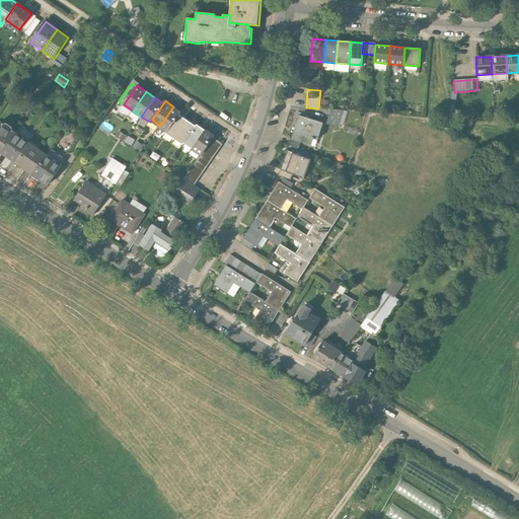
[(181,112),(173,106),(160,126),(168,131),(179,115),(181,112)]
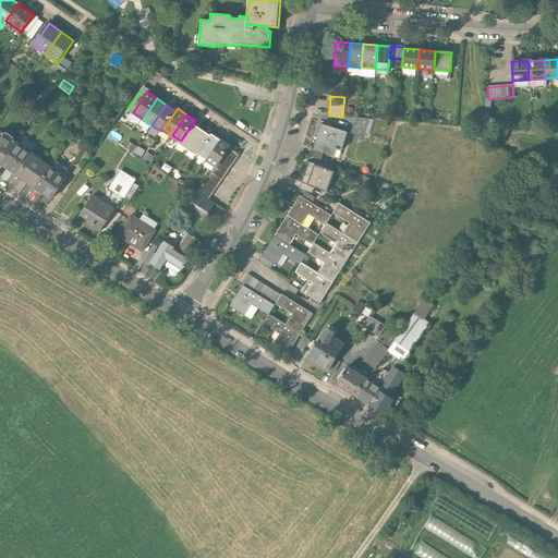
[(363,137),(370,120),(355,118),(351,133),(363,137)]
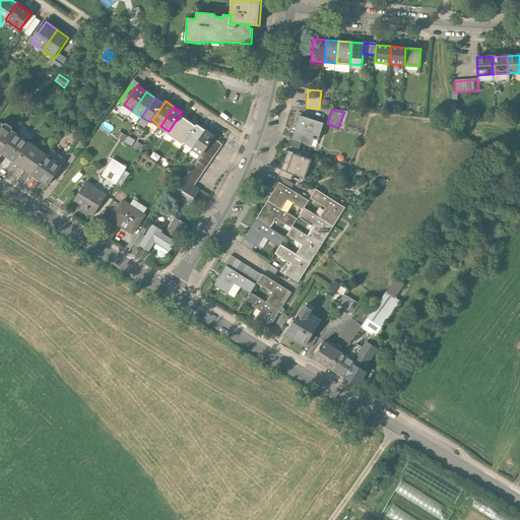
[(167,134),(176,139),(188,121),(180,115),(169,131),(167,134)]
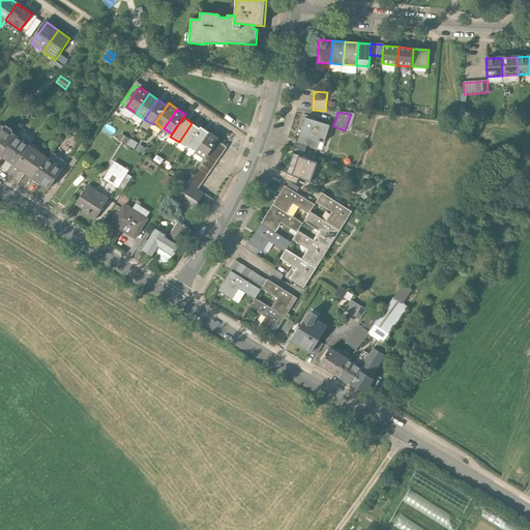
[(303,118),(300,126),(325,135),(328,125),(303,118)]
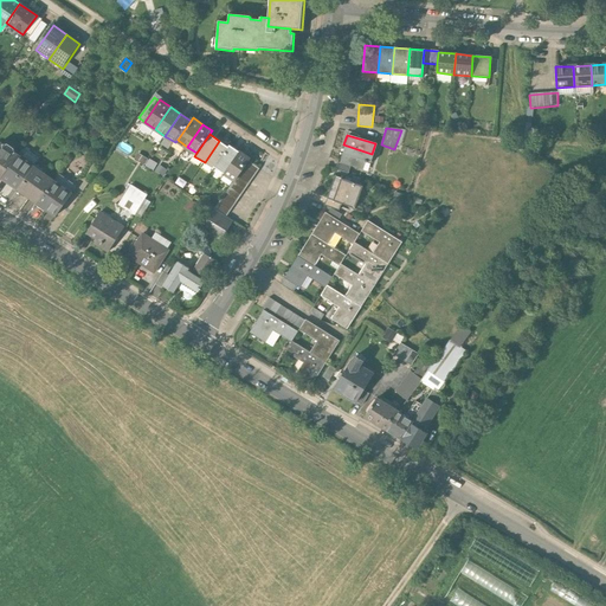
[(229,147),(219,141),(205,162),(214,169),(216,167),(229,147)]
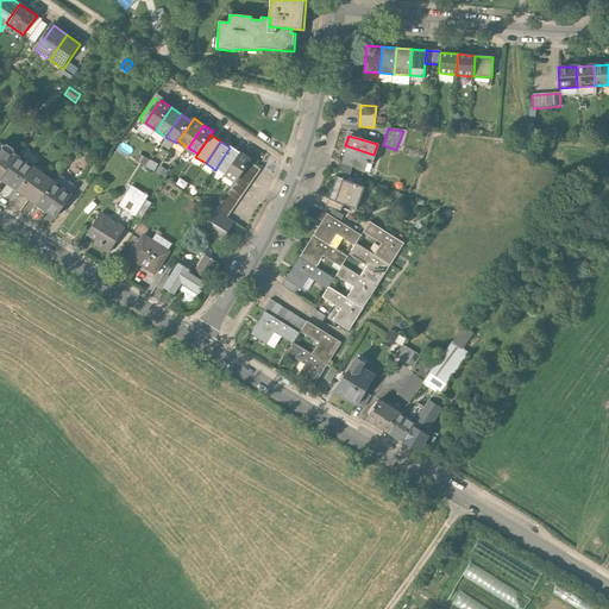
[(0,181),(1,183),(4,180),(19,158),(1,145),(0,148),(0,181)]
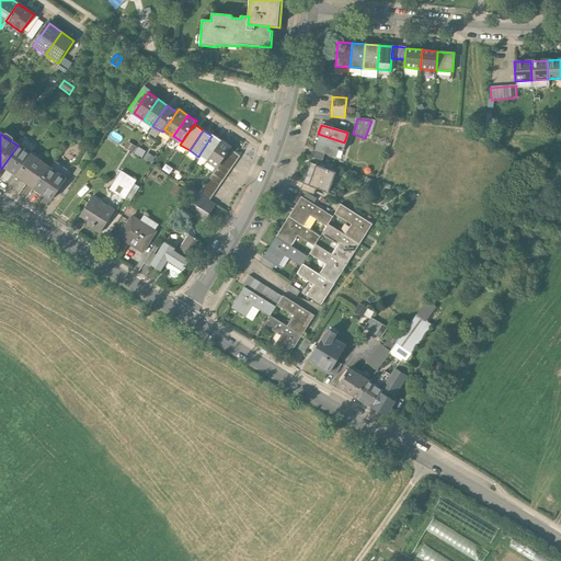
[(199,155),(209,161),(224,140),(214,134),(212,136),(199,155)]
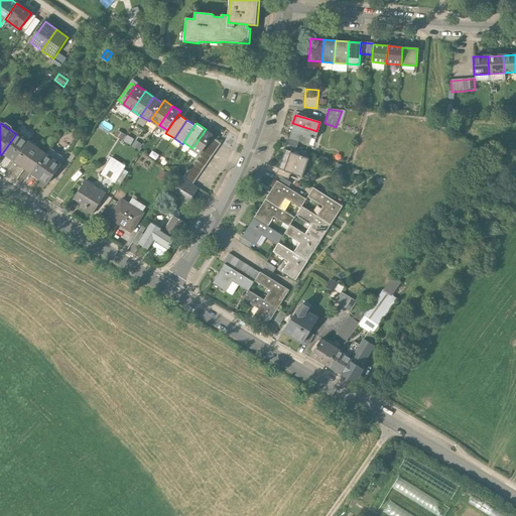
[(313,139),(316,131),(292,123),(290,131),(291,131),(310,138),(313,139)]
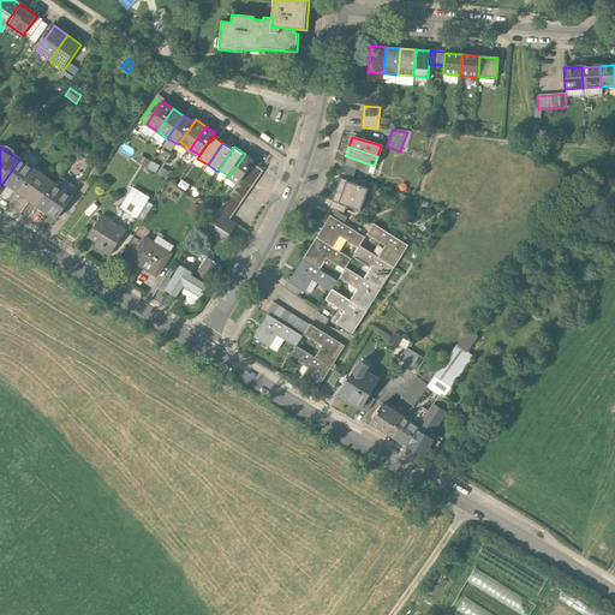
[(230,177),(239,184),(252,163),(255,161),(245,154),(230,177)]
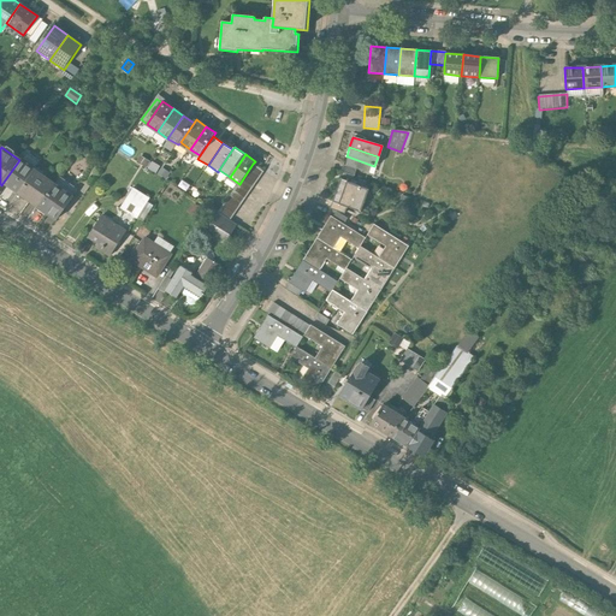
[(142,157),(138,161),(147,167),(150,163),(142,157)]
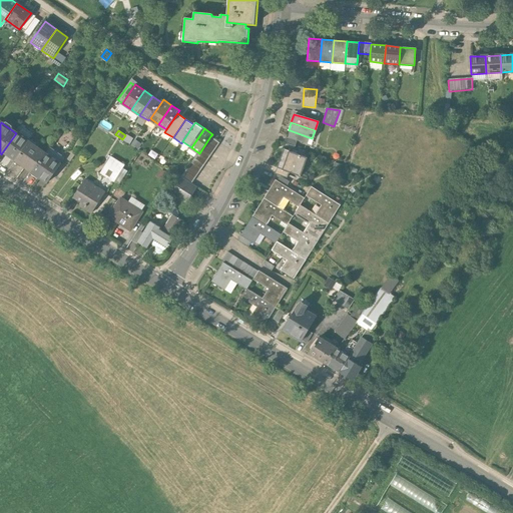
[(307,144),(309,137),(290,130),(287,138),(297,141),(307,144)]
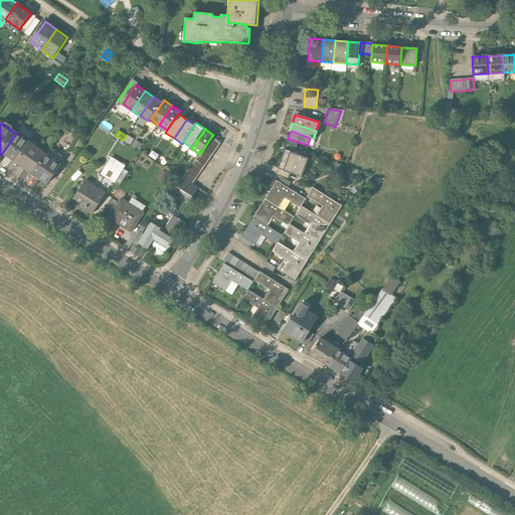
[(3,152),(18,163),(31,144),(16,134),(3,152)]
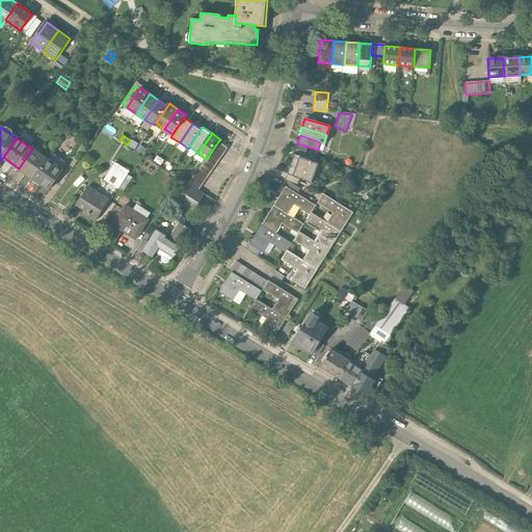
[(207,159),(189,184),(198,191),(228,148),(218,141),(207,159)]
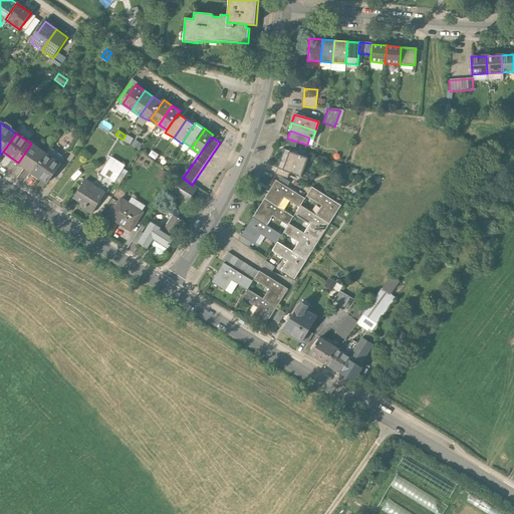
[(295,148),(297,142),(287,139),(286,138),(284,144),(295,148)]
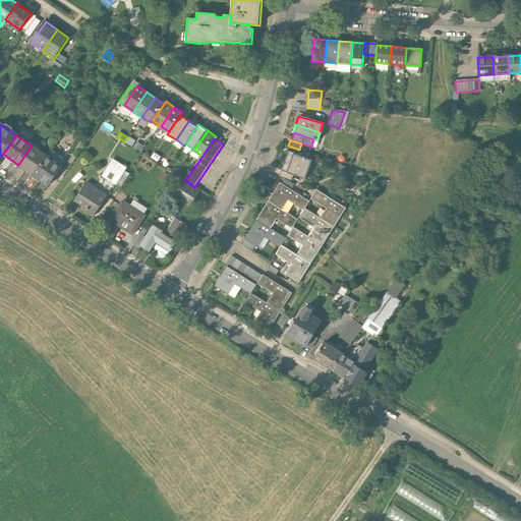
[(137,142),(134,147),(140,152),(143,147),(137,142)]
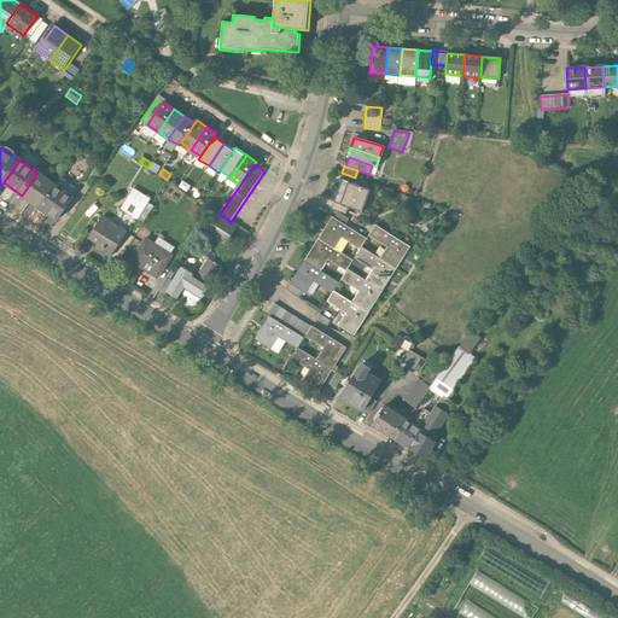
[(22,196),(40,209),(57,186),(38,173),(22,196)]
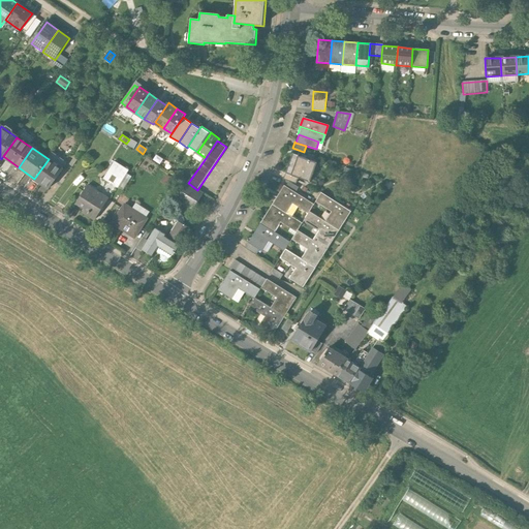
[(297,156),(289,176),(297,178),(308,182),(315,162),(297,156)]
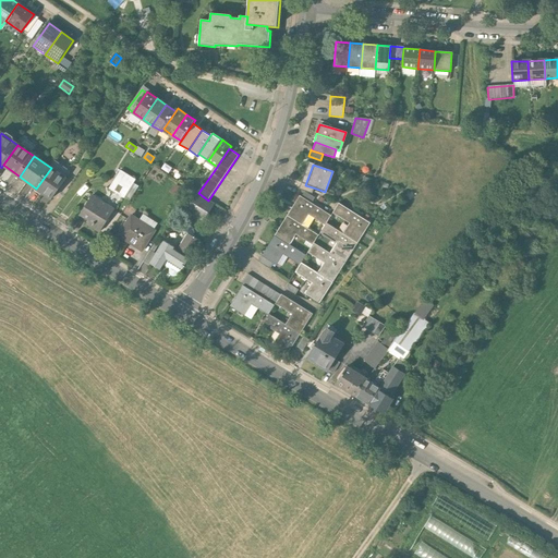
[(68,180),(51,168),(36,189),(34,192),(51,204),(68,180)]
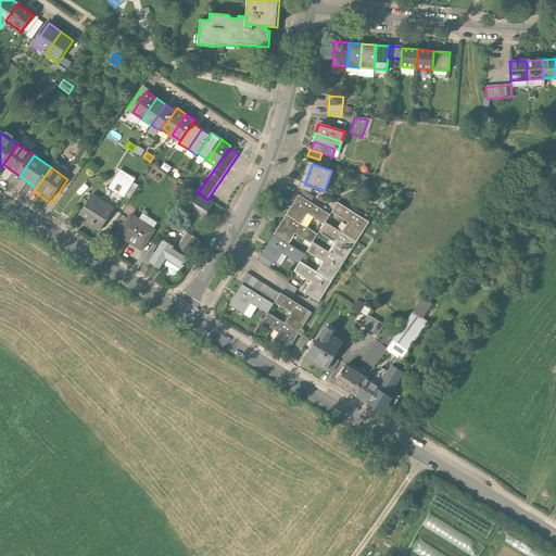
[(121,169),(109,188),(124,198),(136,179),(121,169)]
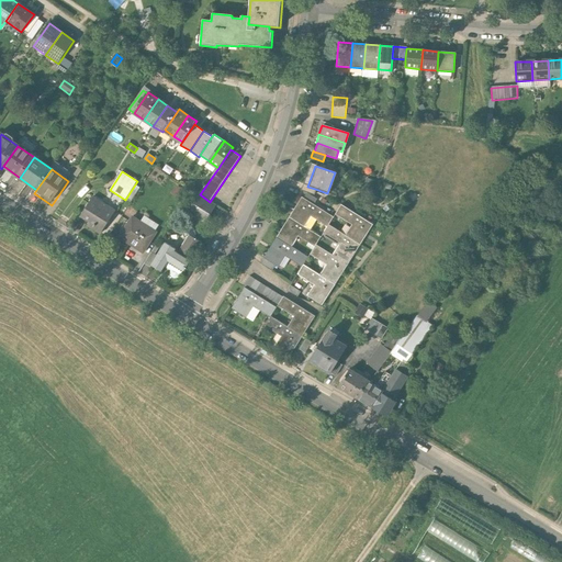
[(160,175),(152,172),(149,182),(159,183),(160,175)]
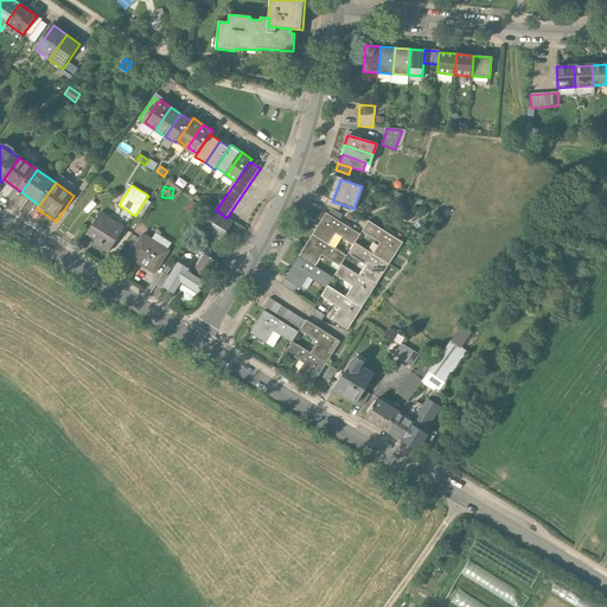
[(338,210),(340,204),(332,202),(327,199),(325,205),(338,210)]
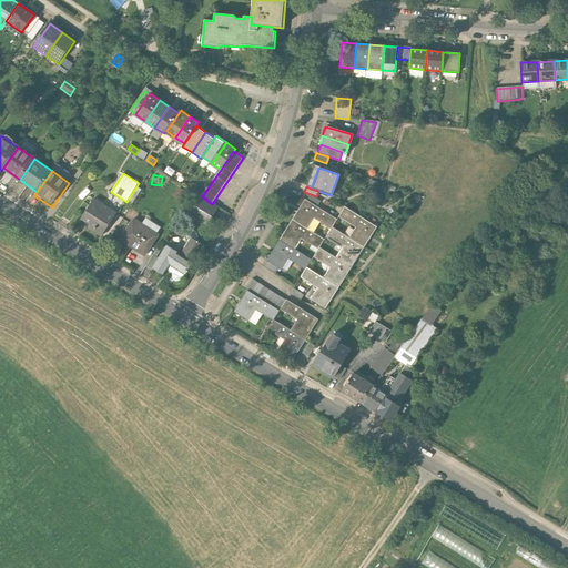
[(219,208),(212,204),(202,196),(199,195),(188,212),(206,225),(219,208)]
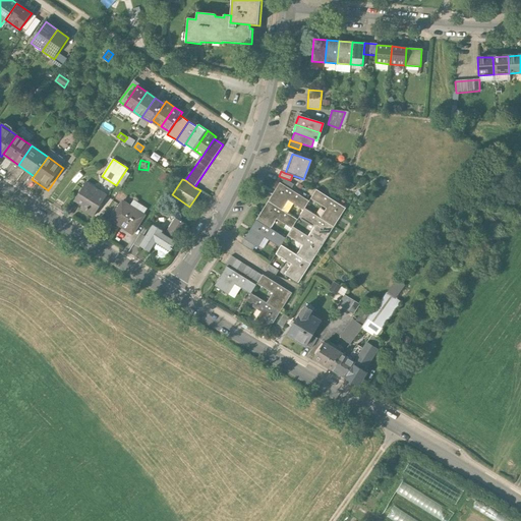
[(284,179),(281,184),(291,190),(294,185),(284,179)]
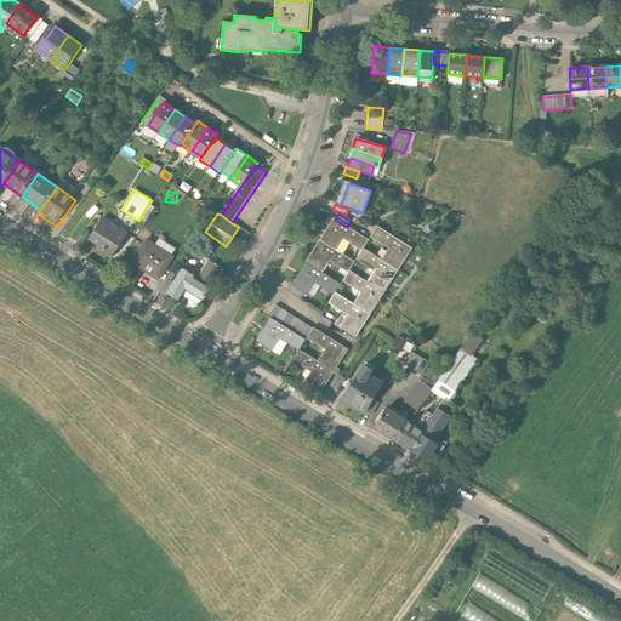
[(126,233),(103,217),(90,238),(100,245),(97,249),(110,257),(126,233)]
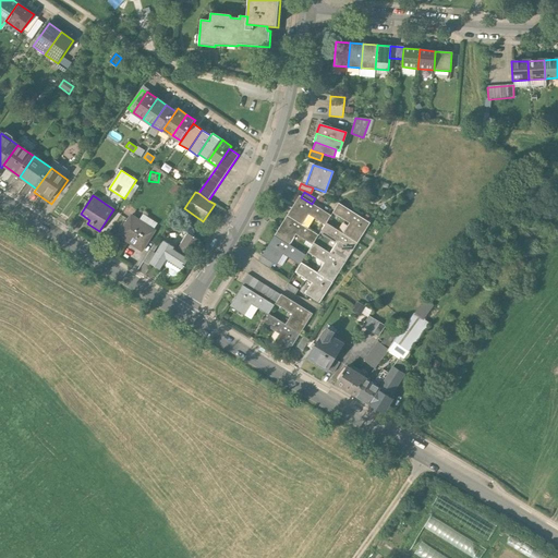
[(287,216),(301,225),(307,215),(325,225),(325,223),(330,216),(312,204),(301,197),(299,196),(287,216)]
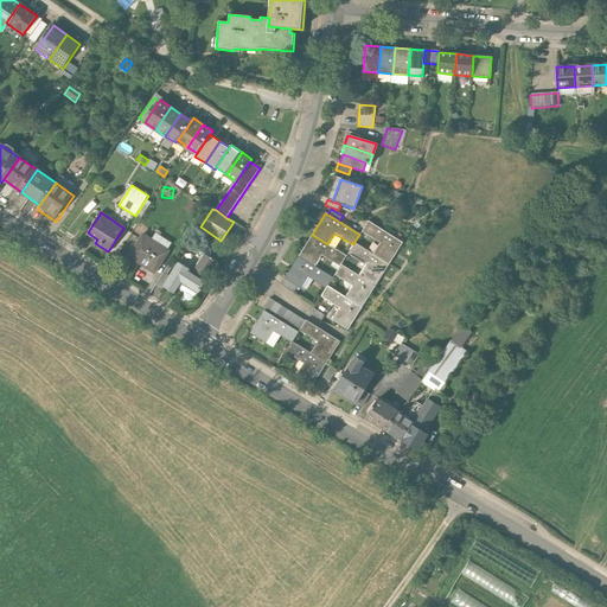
[(379,243),(372,255),(388,264),(402,243),(368,222),(362,231),(379,243)]
